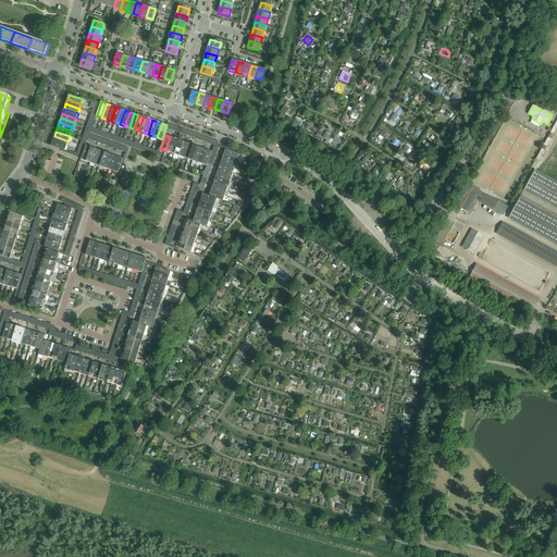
[(69,141),(54,136),(52,140),(66,146),(69,141)]
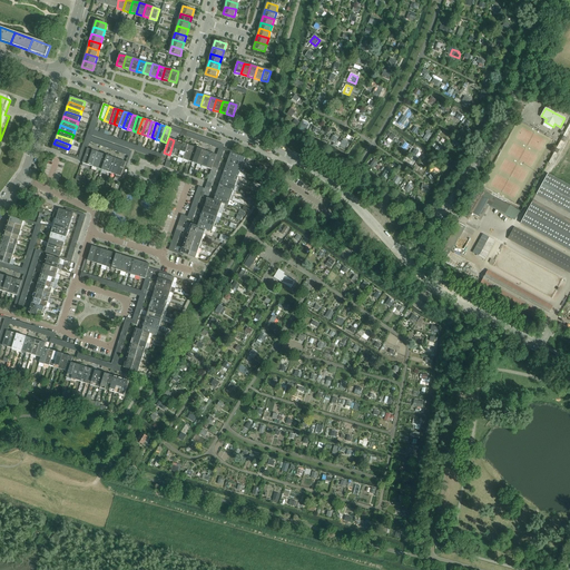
[(179,141),(174,140),(169,155),(174,156),(179,141)]
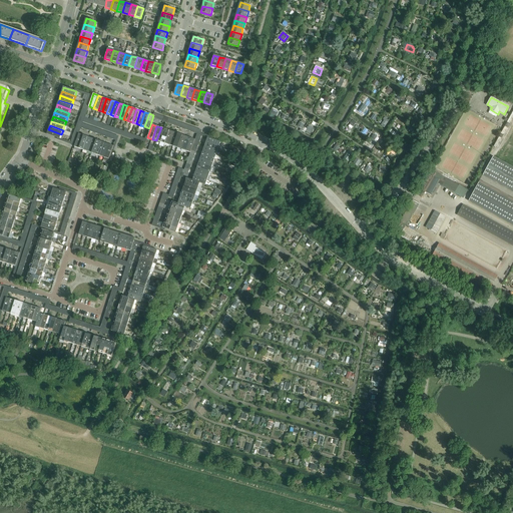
[(165,129),(161,127),(156,140),(160,142),(165,129)]
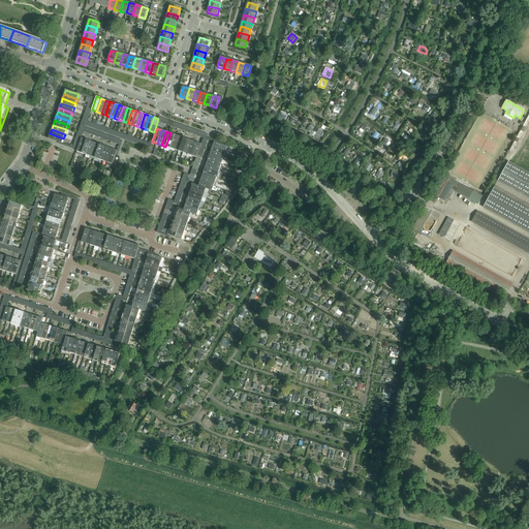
[(63,138),(50,133),(49,138),(62,143),(63,138)]
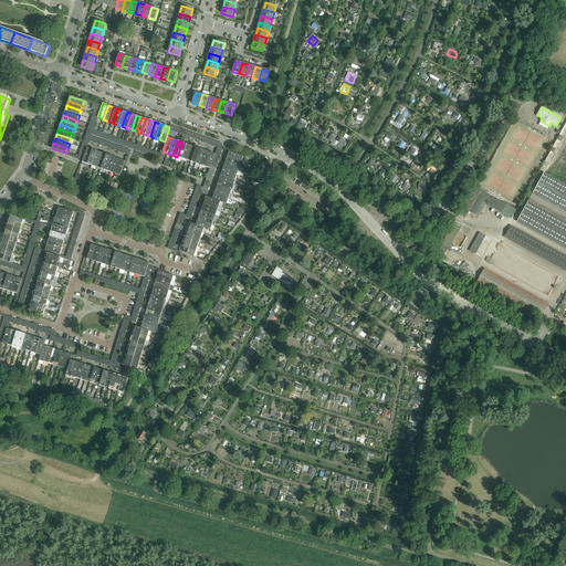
[(187,144),(182,143),(177,157),(182,158),(187,144)]
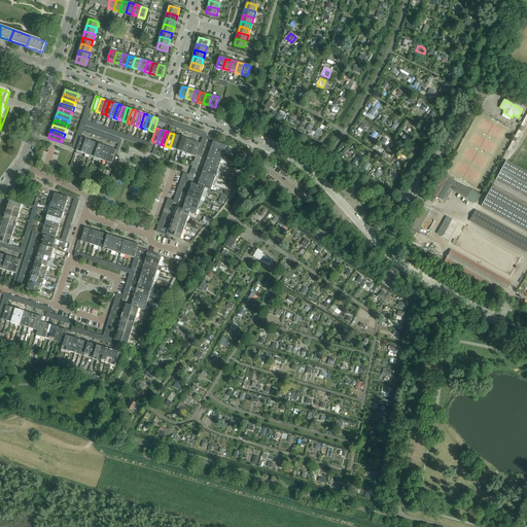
[(179,136),(174,134),(170,147),(174,149),(179,136)]
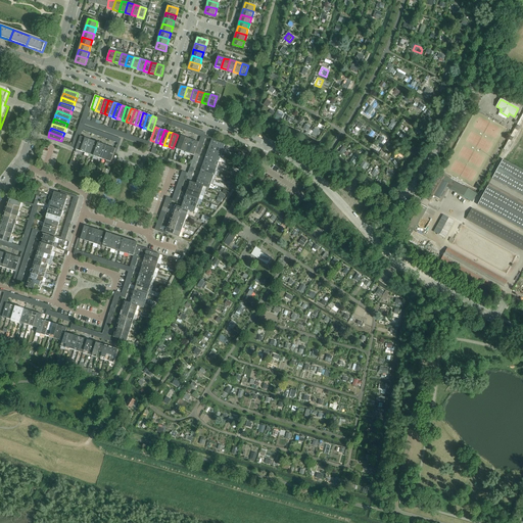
[(181,136),(178,135),(173,148),(177,149),(181,136)]
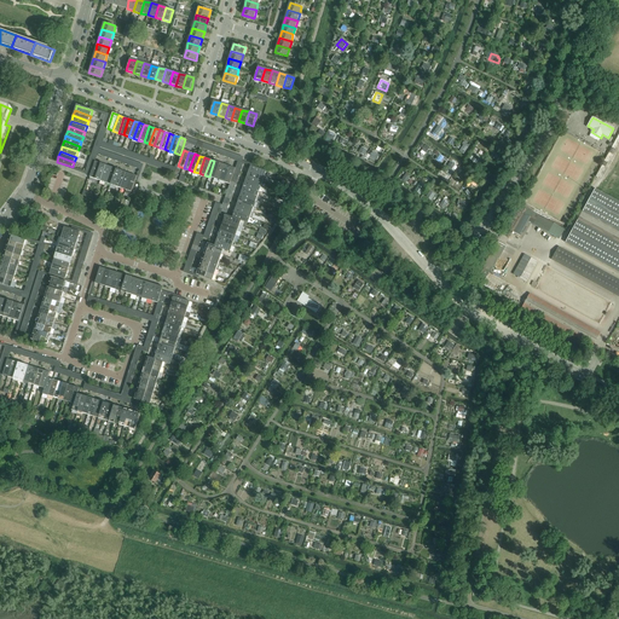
[(220,163),(214,161),(209,177),(214,179),(220,163)]
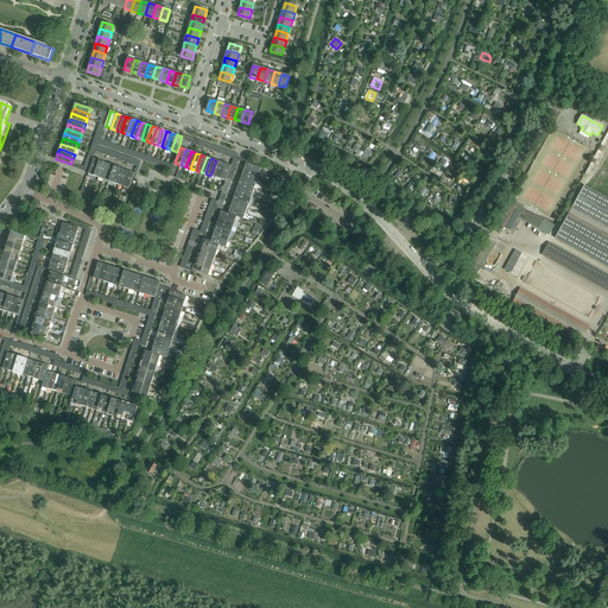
[(94,159),(89,173),(88,175),(94,176),(100,160),(94,159)]
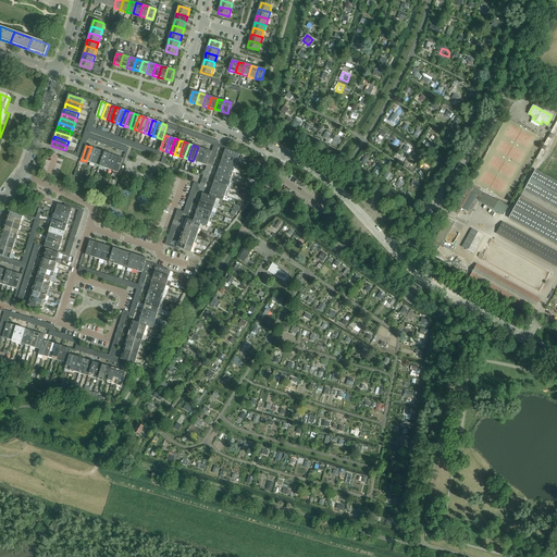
[(96,149),(91,147),(86,161),(90,163),(96,149)]
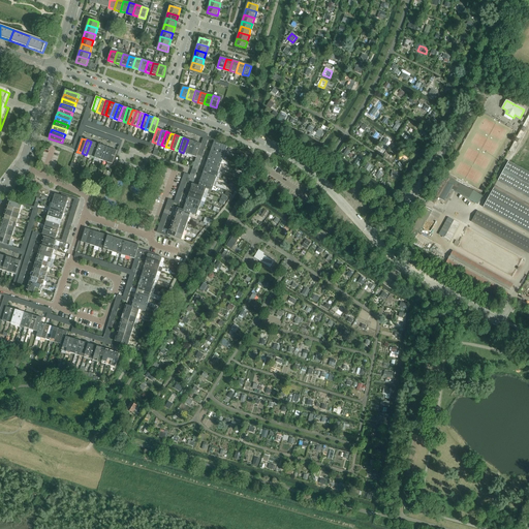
[(192,141),(188,139),(183,153),(187,154),(192,141)]
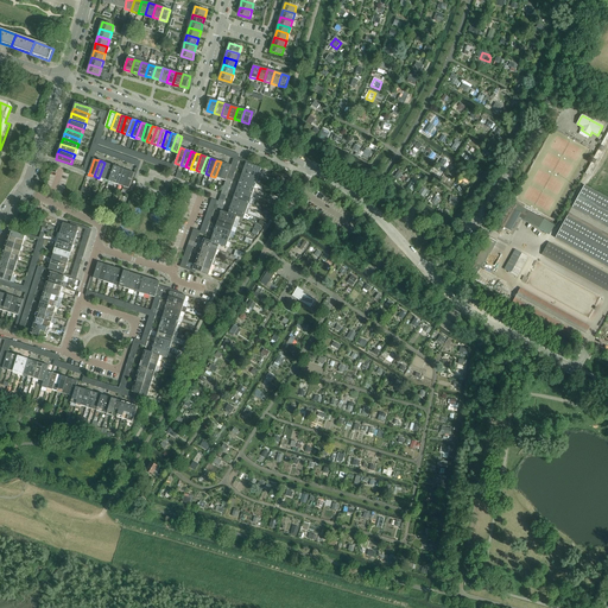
[(226,164),(221,162),(215,177),(221,179),(226,164)]
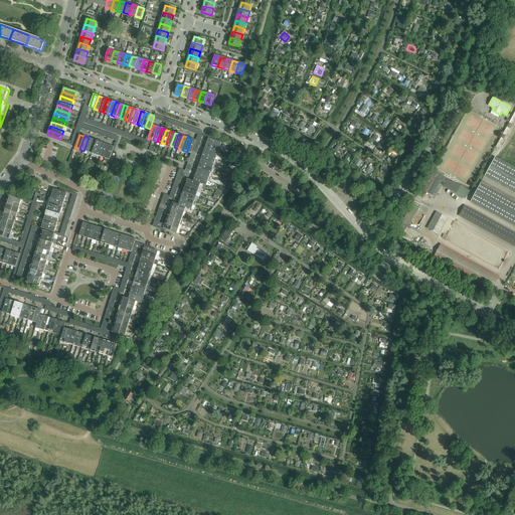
[(93,139),(89,138),(83,151),(88,152),(93,139)]
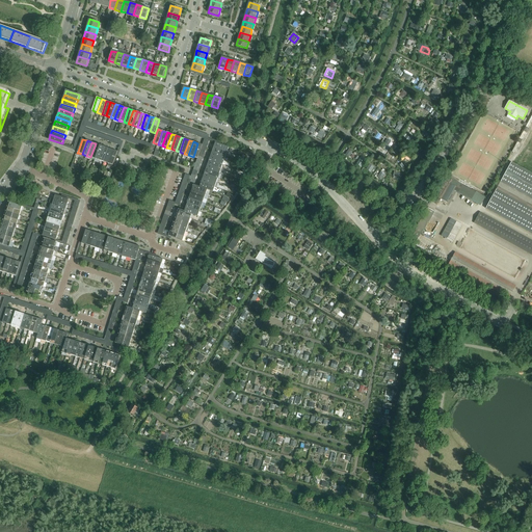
[(229,148),(215,142),(214,148),(228,152),(229,148)]
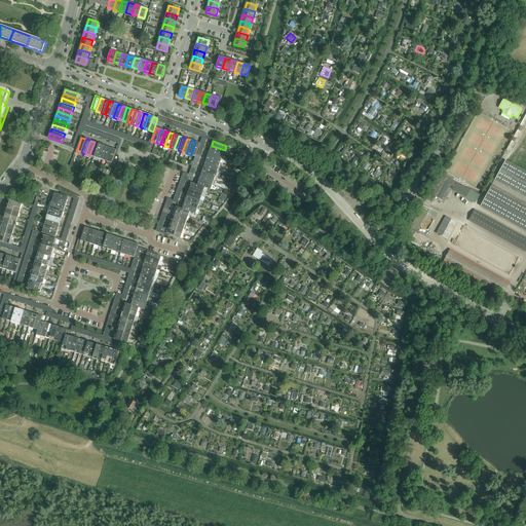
[(100,144),(95,142),(89,155),(95,157),(100,144)]
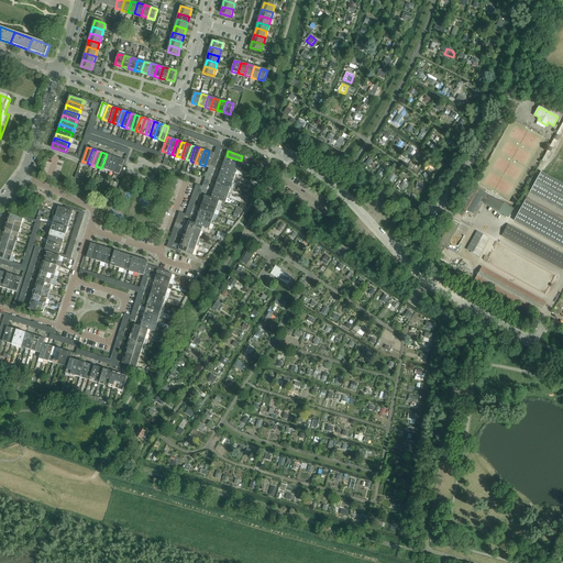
[(214,153),(209,152),(205,166),(209,167),(214,153)]
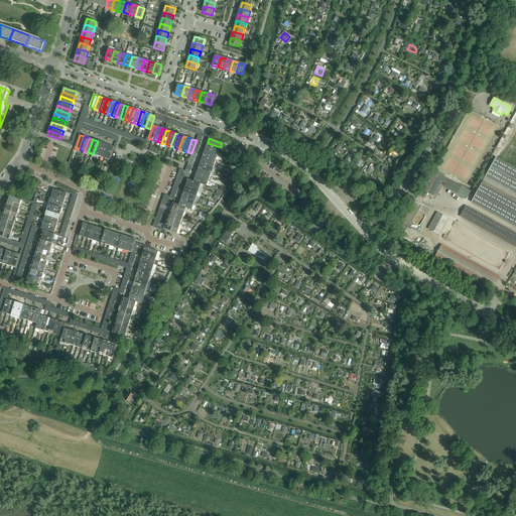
[(102,142),(98,141),(93,154),(97,155),(102,142)]
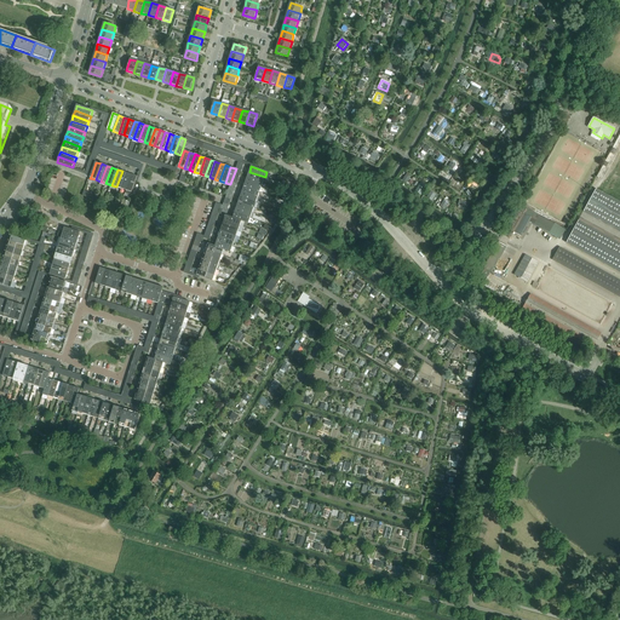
[(127,173),(122,171),(116,187),(121,189),(127,173)]
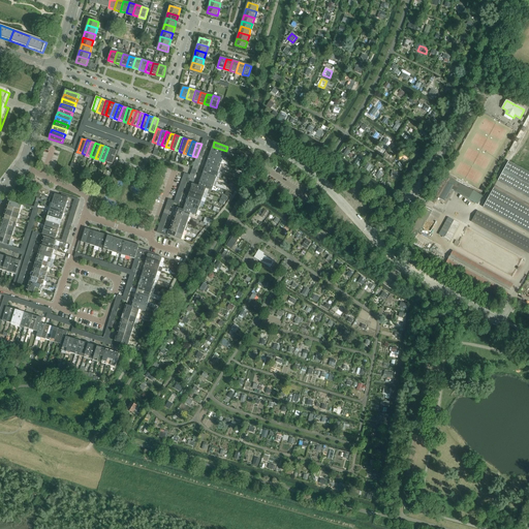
[(226,151),(213,147),(211,151),(224,156),(226,151)]
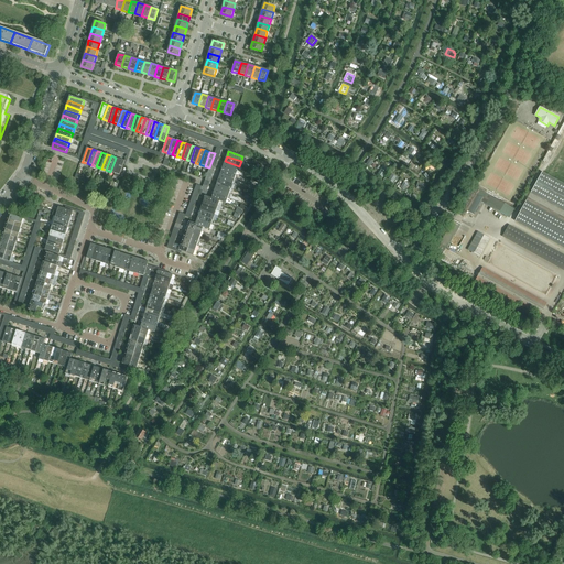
[(120,159),(116,158),(110,172),(115,173),(120,159)]
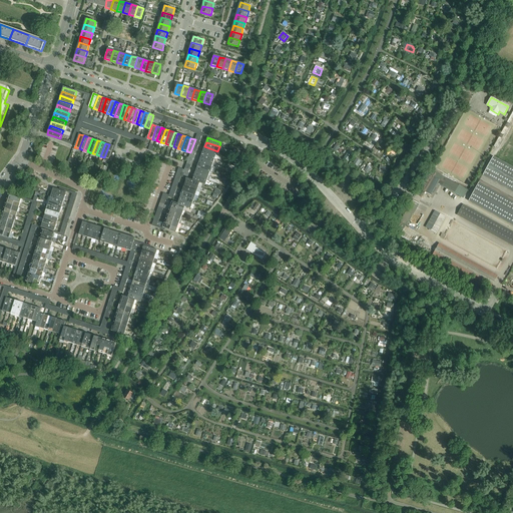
[(113,146),(109,144),(104,157),(109,159),(113,146)]
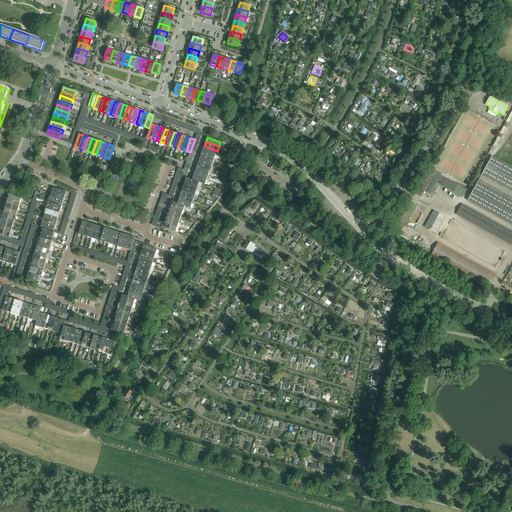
[(217,151),(204,146),(203,150),(216,155),(217,151)]
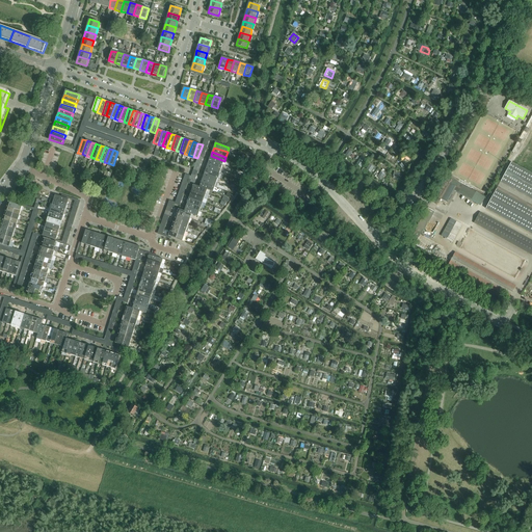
[(224,161),(211,156),(209,160),(222,165),(224,161)]
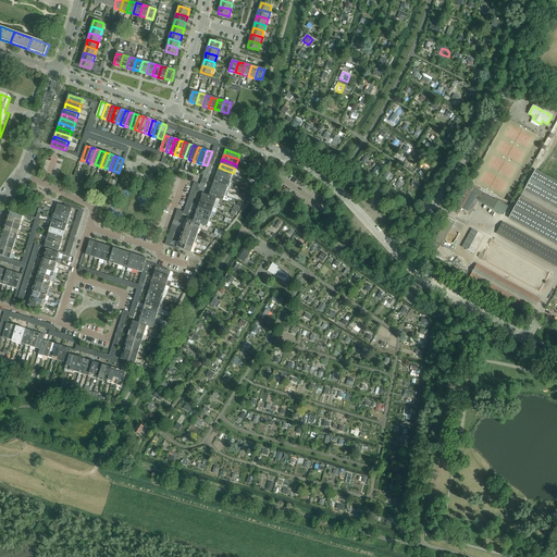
[(233,173),(219,168),(218,173),(232,177),(233,173)]
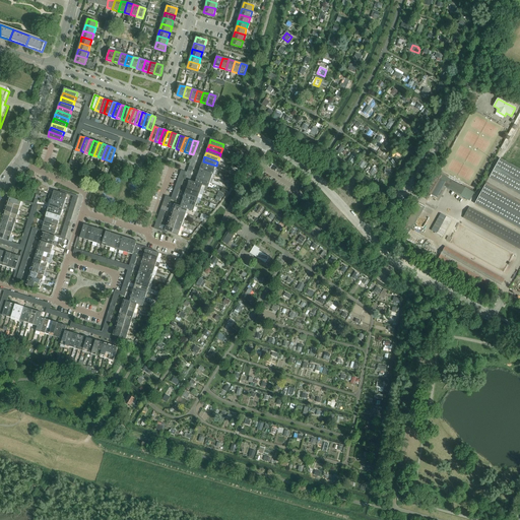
[(519,170),(500,158),(490,178),(519,194),(519,170)]
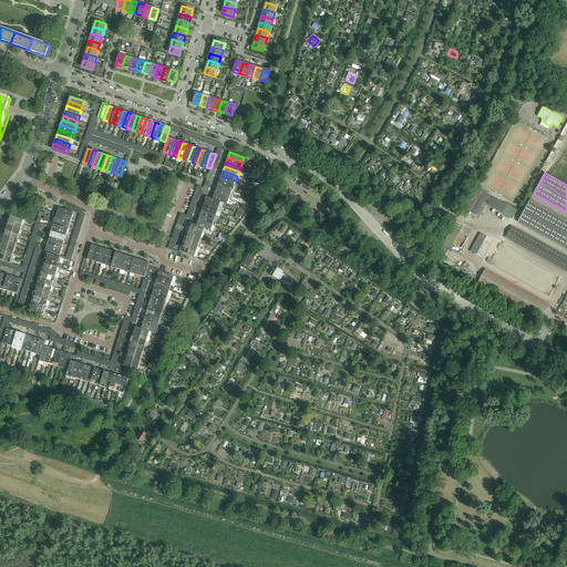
[(236,181),(222,176),(219,181),(234,185),(236,181)]
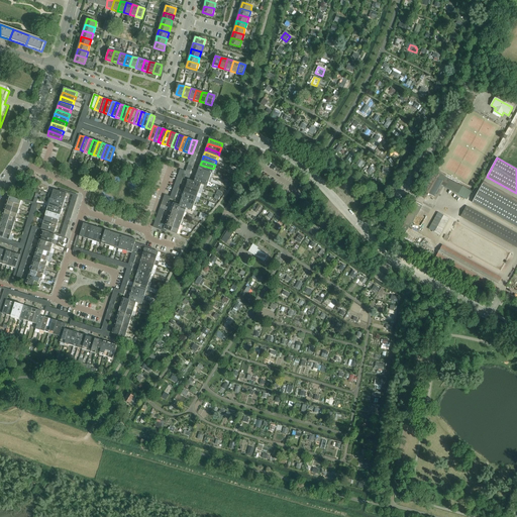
[(360,169),(364,164),(359,161),(355,166),(360,169)]
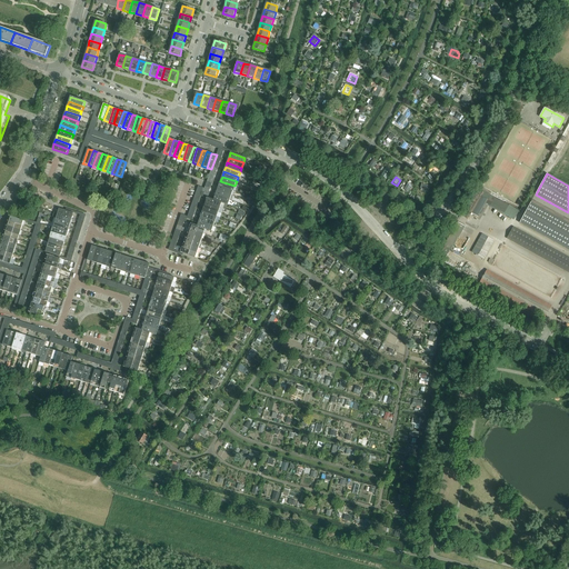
[(235,186),(220,181),(219,186),(233,191),(235,186)]
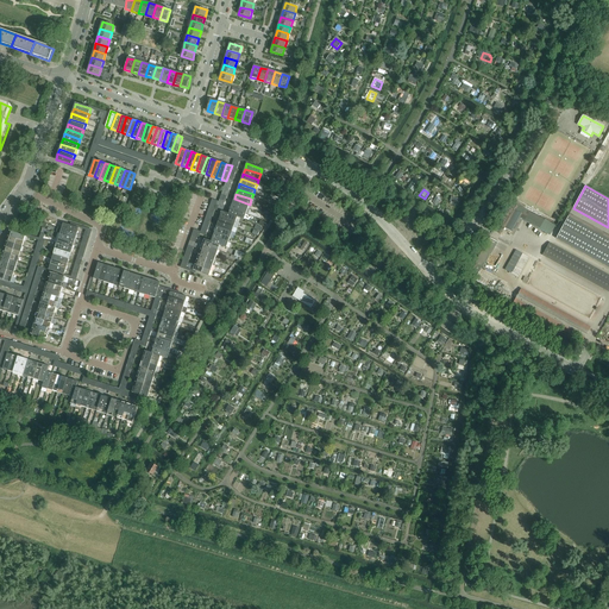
[(250,205),(234,199),(232,203),(248,209),(250,205)]
